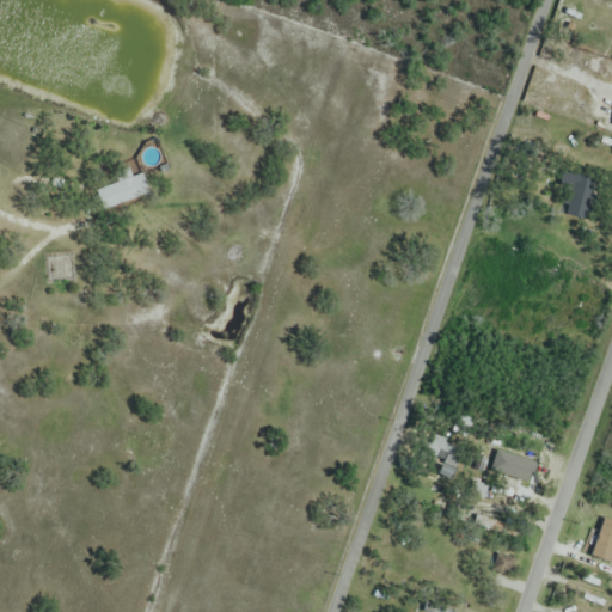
[(586,221),(597,179),(564,170),(560,184),(570,187),(563,215),(586,221)]
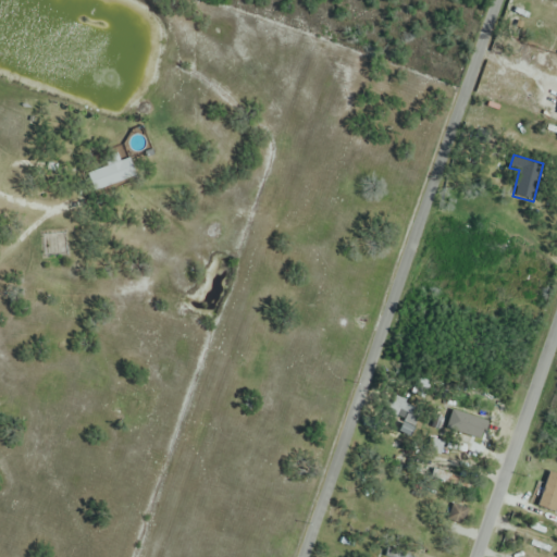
[(126,161),(88,172),(93,190),(132,178),(126,161)]
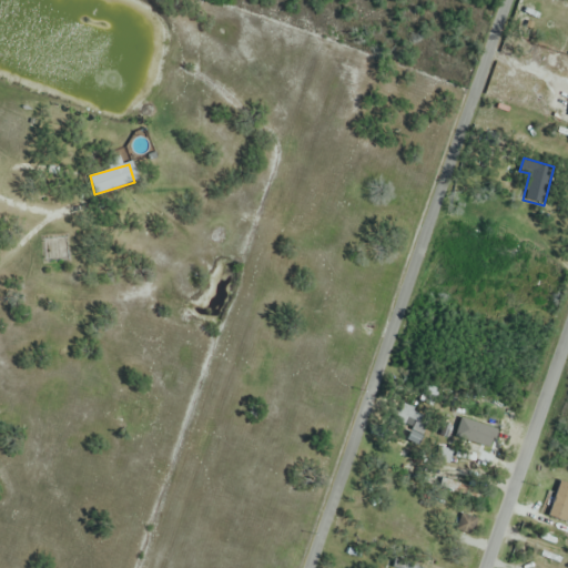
[(419,397),(432,407),(443,393),(429,384),(419,397)]
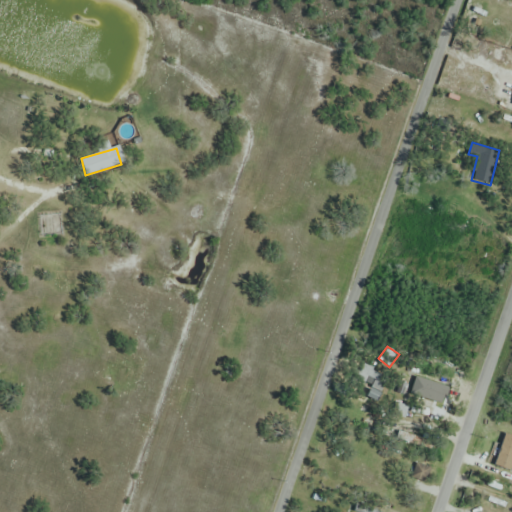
[(381,392),(388,378),(373,370),(366,385),(381,392)]
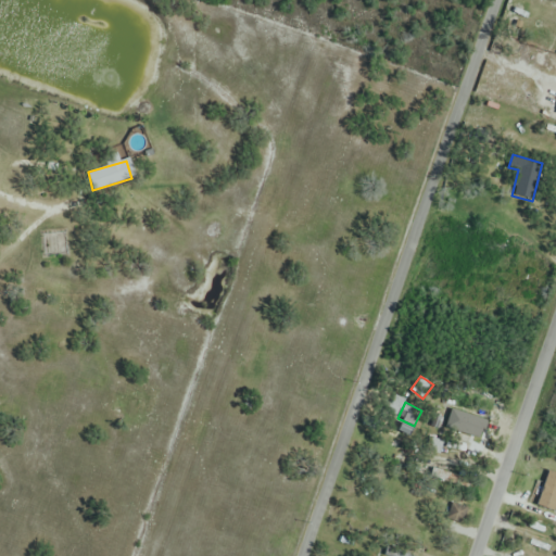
[(457,480),(436,468),(432,475),(454,487),(457,480)]
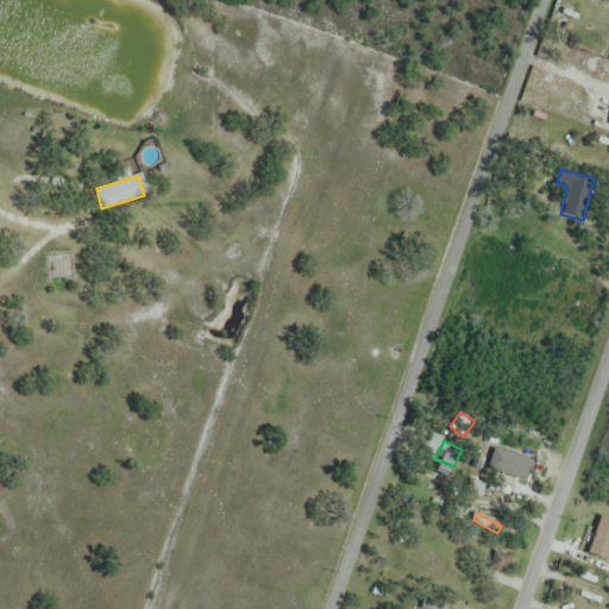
[(607,560),(608,553),(608,518),(601,515),(588,553),(607,560)]
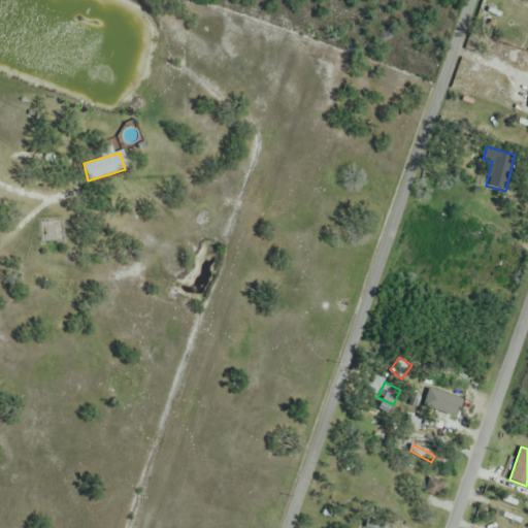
[(424,480),(411,476),(410,483),(423,485),(424,480)]
